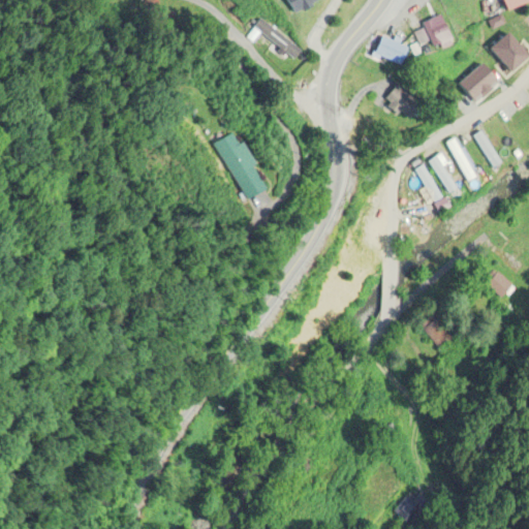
[(500,0),(528,0),(505,10),(500,0)]
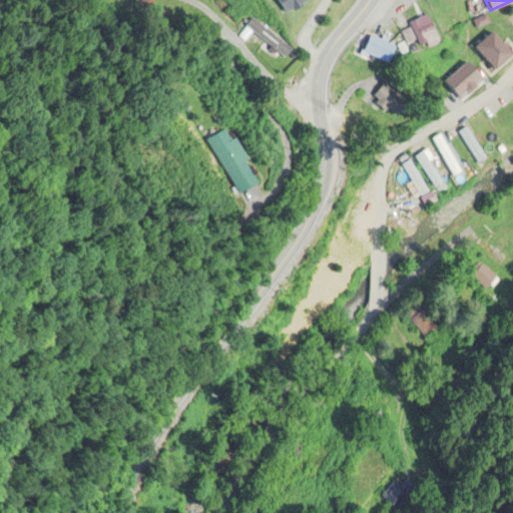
[(429,13),(440,35),(422,43),(420,39),(409,44),(403,30),(412,26),(410,21),(429,13)]
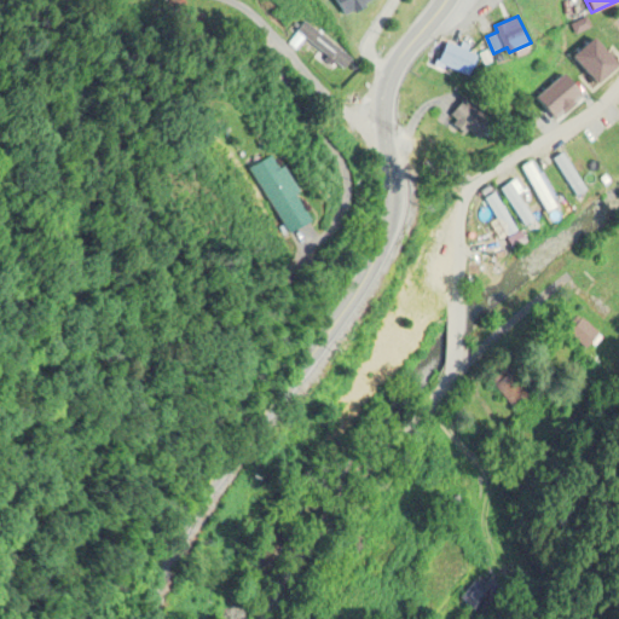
[(607,45),(618,39),(618,22),(618,18),(599,27),(607,45)]
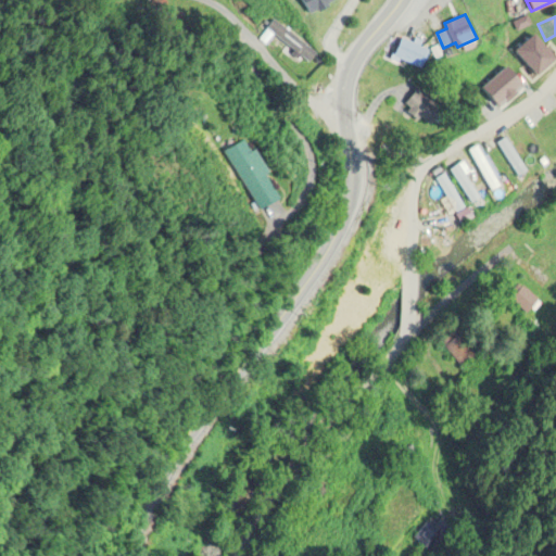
[(315,54),(274,21),(266,29),(307,64),(315,54)]
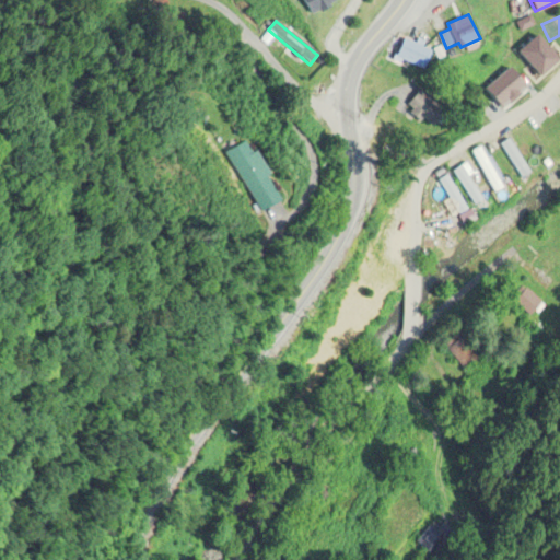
[(512,48),(529,30),(556,56),(538,73),(512,48)]
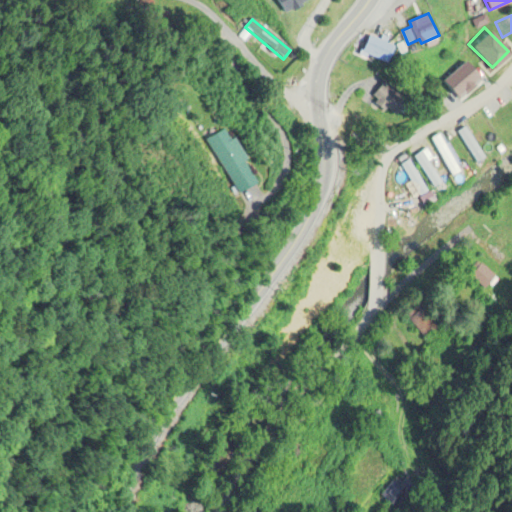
[(387,66),(398,52),(374,35),(364,49),(387,66)]
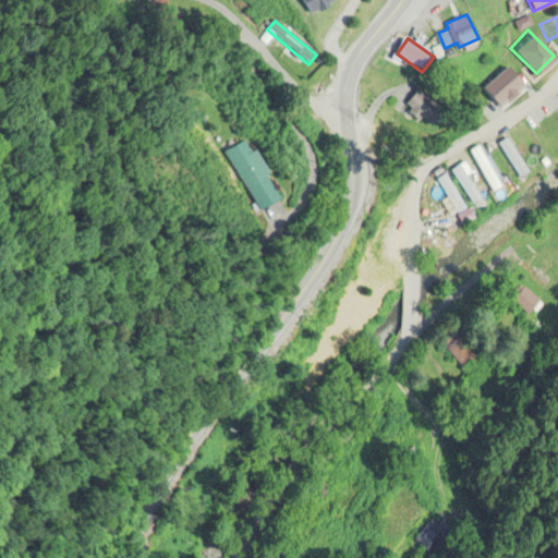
[(407,101),(412,107),(409,110),(420,120),(422,117),(434,128),(447,113),(420,88),(407,101)]
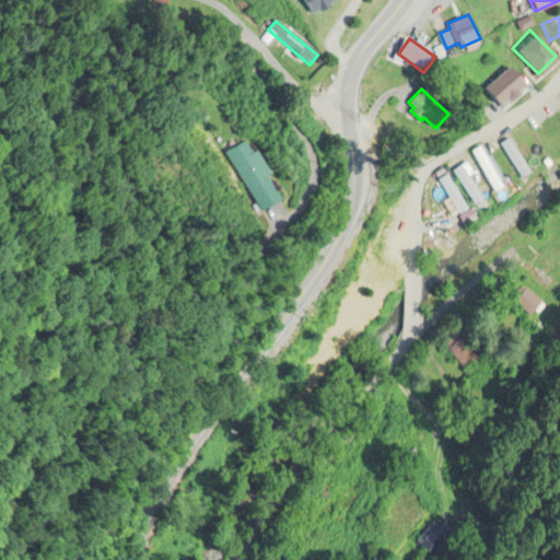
[(510,137),(529,171),(518,177),(499,143),(510,137)]
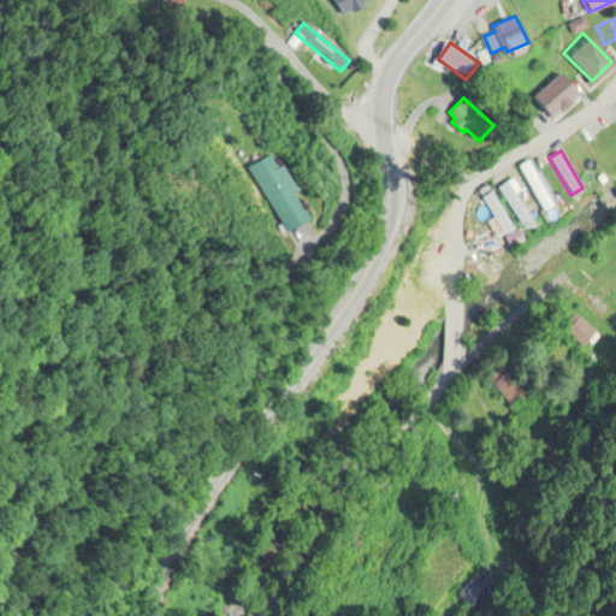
[(274,152),(283,165),(289,160),(307,187),(302,190),(318,212),(298,225),(256,164),(274,152)]
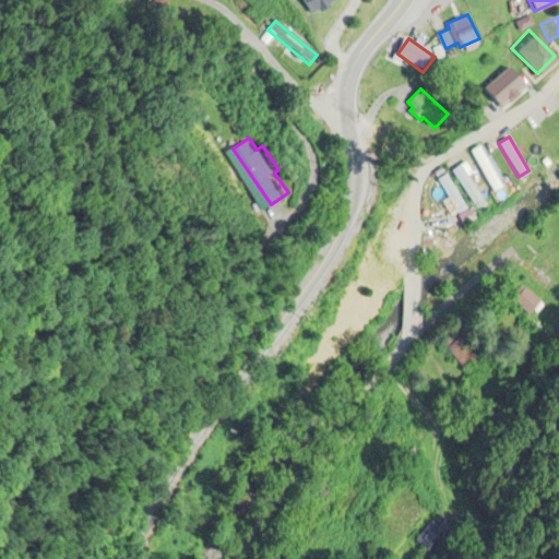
[(479,143),(503,185),(494,190),(470,149),(479,143)]
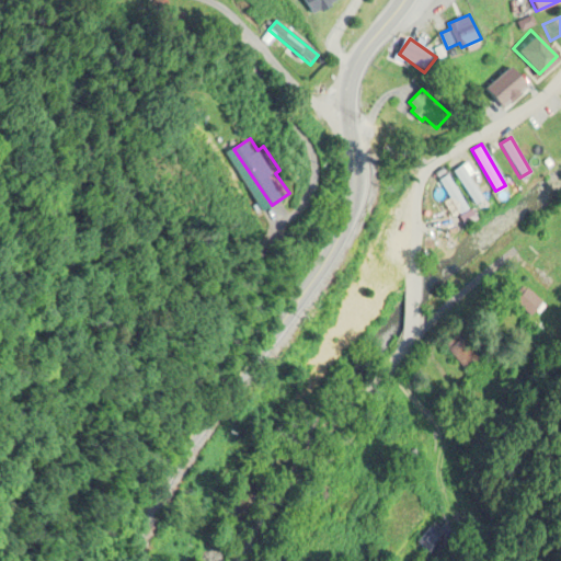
[(462,162),(485,196),(476,202),(454,169),(462,162)]
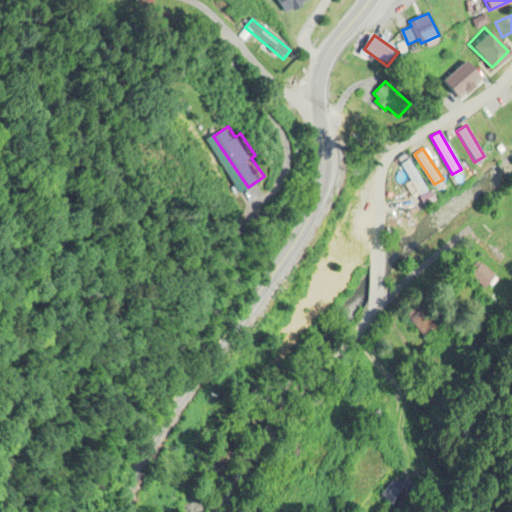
[(408,158),(427,188),(419,193),(400,163),(408,158)]
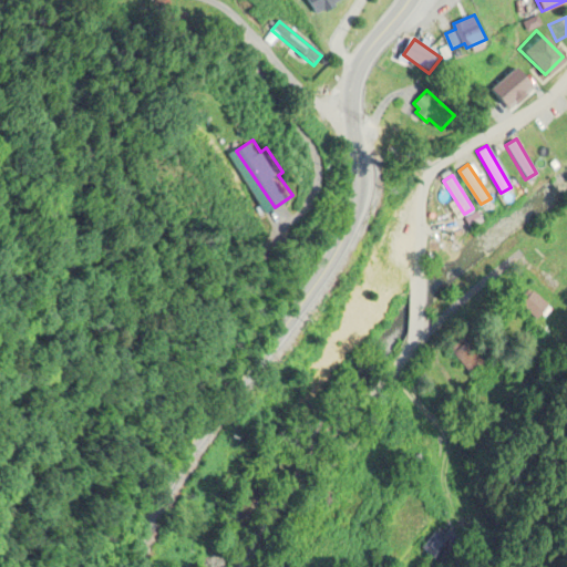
[(401,240),(410,228),(394,218),(385,230),(401,240)]
